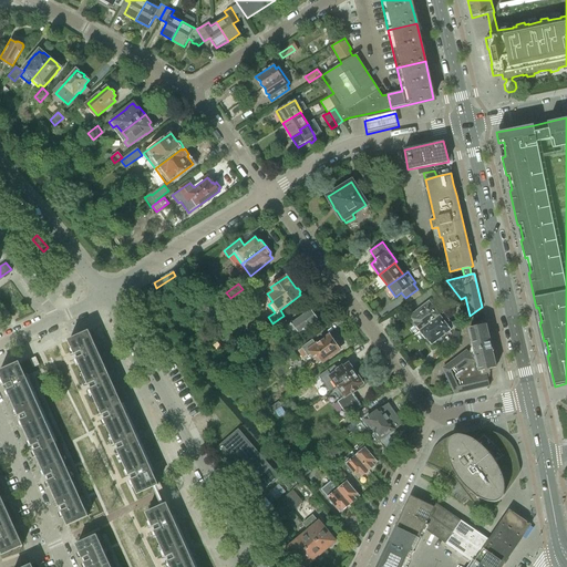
[(255,286),(244,294),(249,301),(260,294),(255,286)]
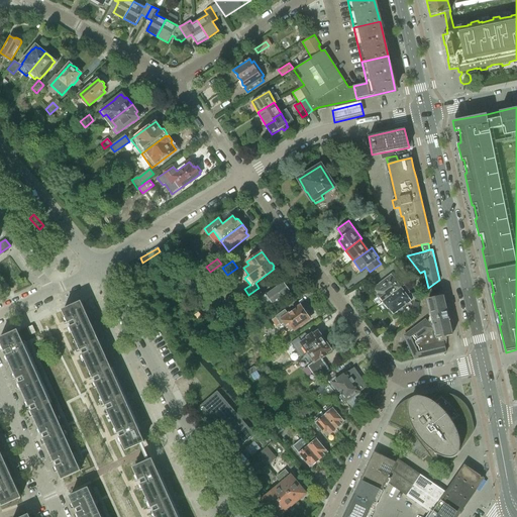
[(378,294),(383,301),(405,285),(399,278),(396,280),(391,274),(373,287),(378,294)]
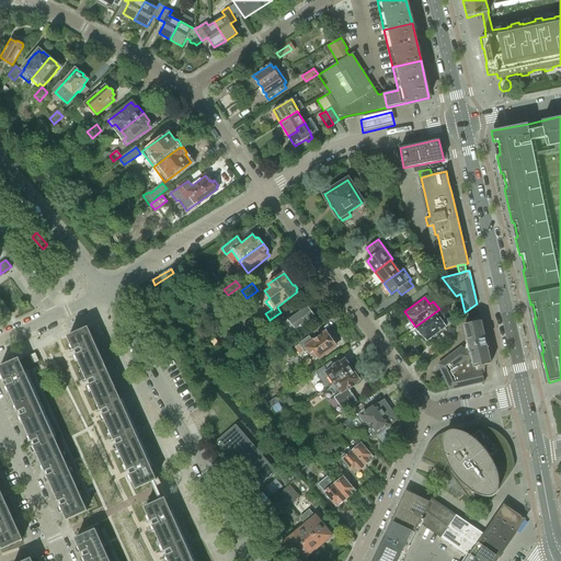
[(283,322),(292,334),(316,317),(315,317),(316,313),(312,309),(310,309),(307,305),(283,322)]
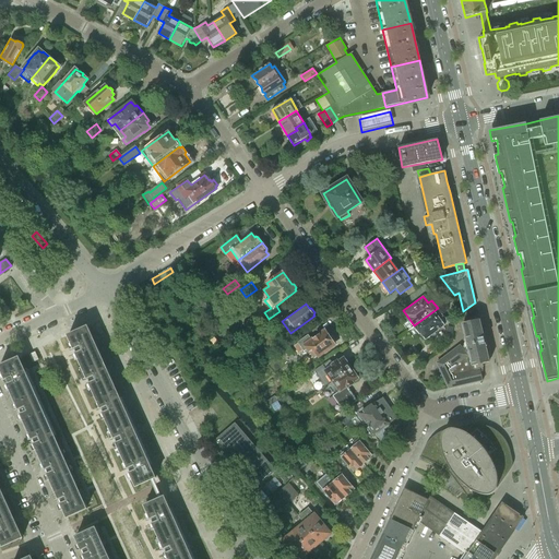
[(438,308),(414,325),(420,334),(420,333),(425,340),(447,323),(448,321),(438,308)]
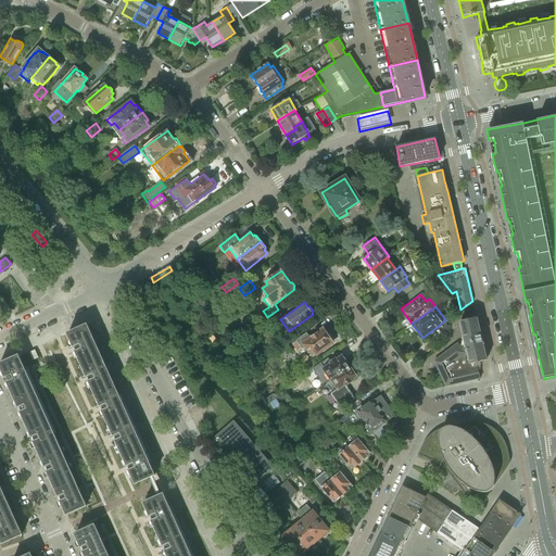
[(279,317),(275,312),(267,317),(272,324),(279,317)]
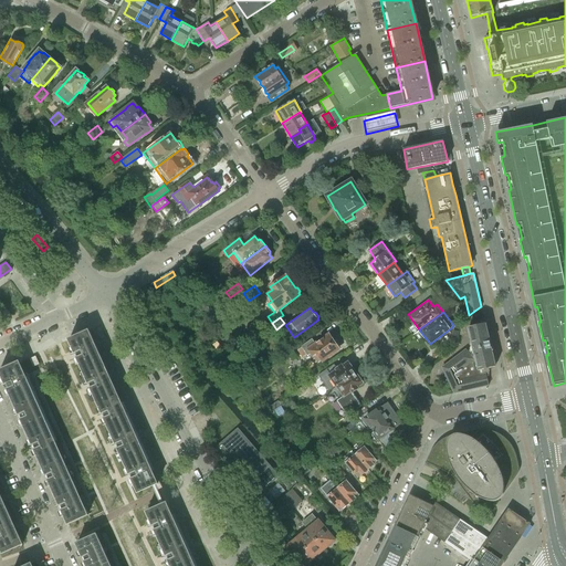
[(469,327),(472,345),(473,348),(472,349),(467,352),(465,349),(442,367),(454,394),(489,385),(486,374),(484,374),(483,374),(483,373),(484,373),(484,371),(483,371),(483,370),(482,370),(483,369),(495,366),(485,323),(469,327)]
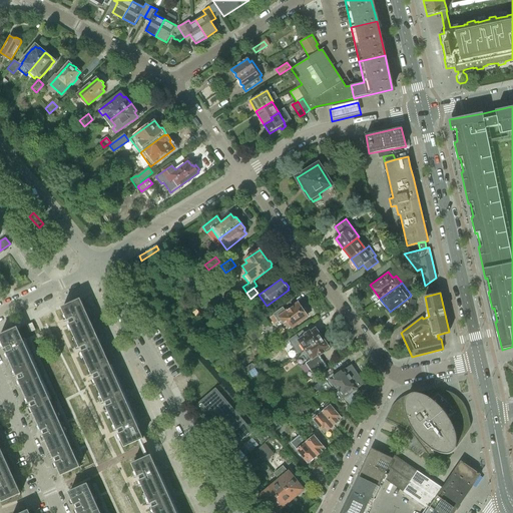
[(62,308),(75,336),(92,328),(80,300),(62,308)]
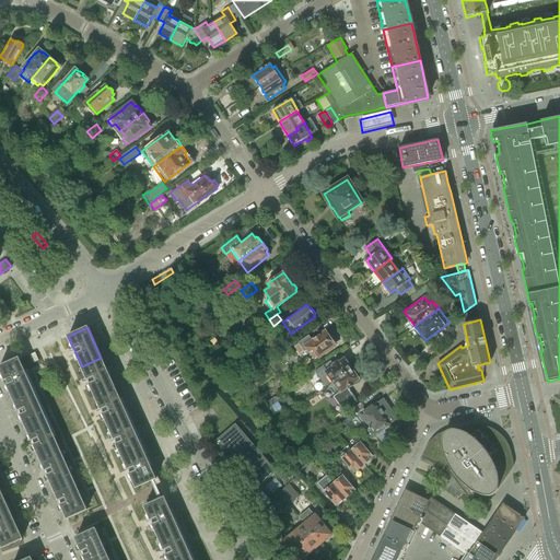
[(308,336),(294,346),(299,353),(306,349),(314,360),(335,345),(334,343),(336,342),(333,337),(330,339),(326,331),(312,341),(308,336)]
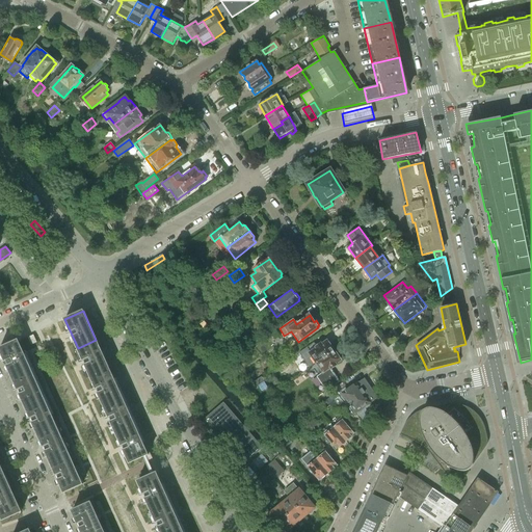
[(28,337),(28,338),(31,345),(36,342),(33,335),(31,336),(28,337)]
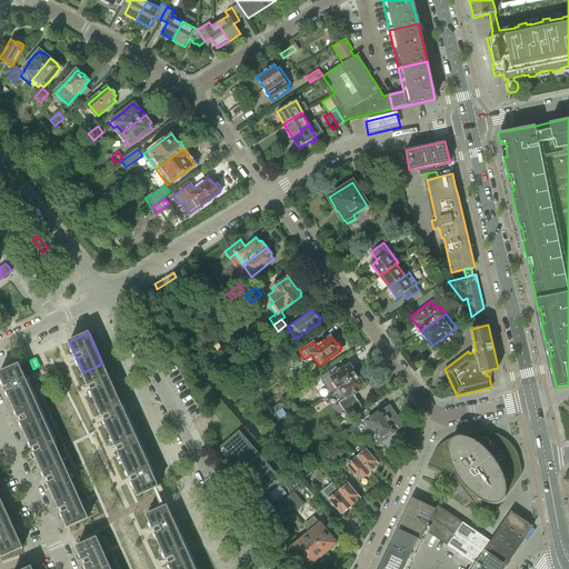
[(0,372),(0,373),(13,403),(32,395),(25,377),(19,363),(0,372)]
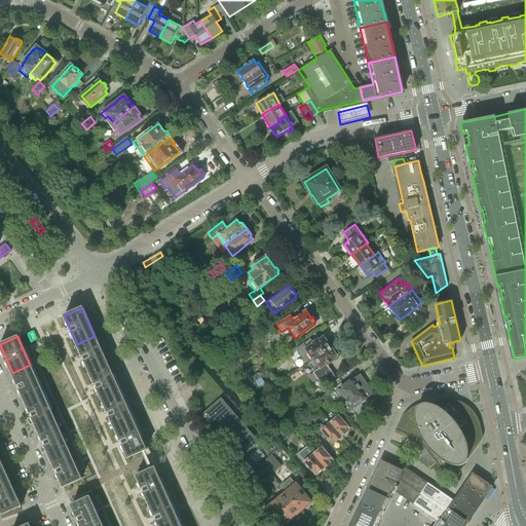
[(108,364),(95,336),(77,344),(89,372),(108,364)]
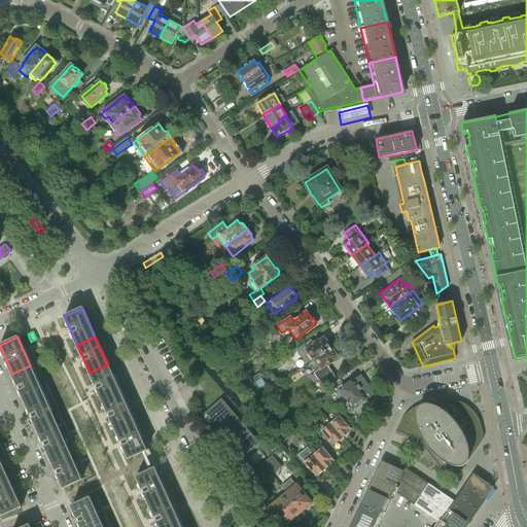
[(306,350),(313,359),(334,345),(329,340),(327,341),(324,337),(319,340),(318,340),(313,343),(309,339),(299,346),(304,351),(306,350)]
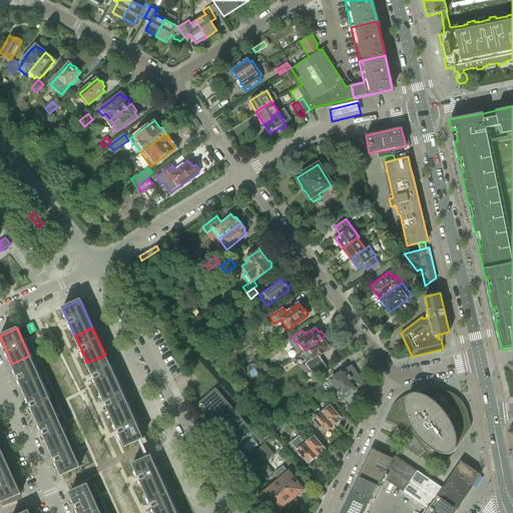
[(328,368),(320,356),(325,352),(325,351),(330,347),(327,344),(328,341),(325,336),(305,350),(311,359),(306,363),(315,377),(328,368)]
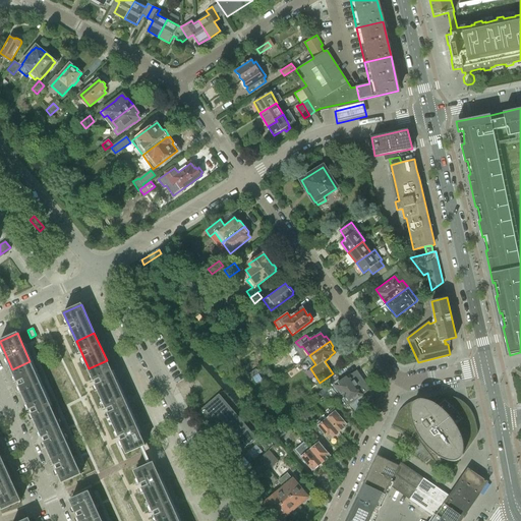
[(107,360),(89,368),(101,396),(119,388),(107,360)]
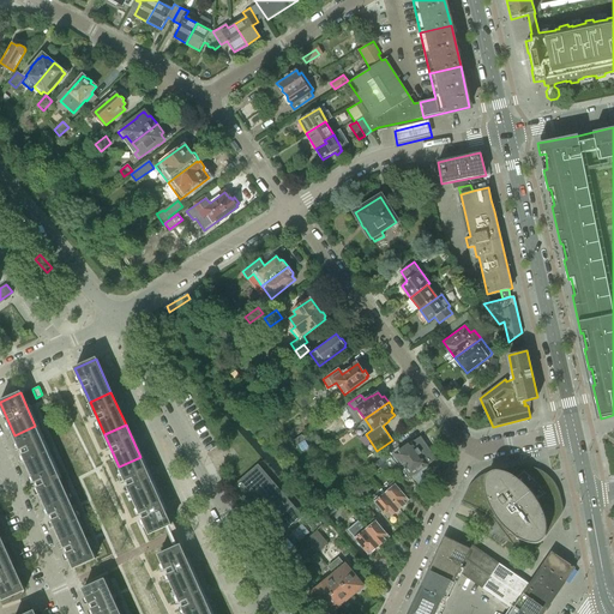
[(35,426),(14,435),(29,468),(50,459),(35,426)]
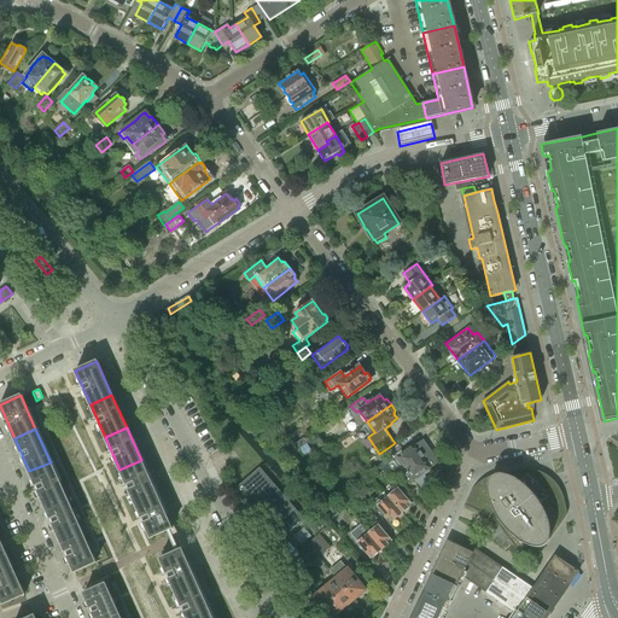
[(303,438),(296,443),(304,454),(310,450),(303,438)]
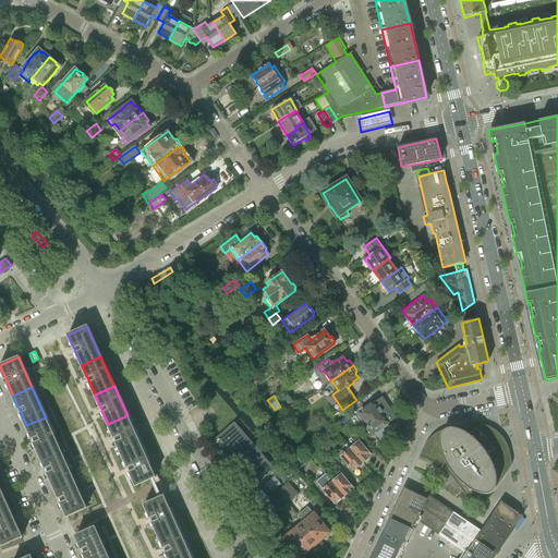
[(383,396),(374,401),(364,408),(362,405),(358,409),(354,404),(350,409),(346,412),(355,425),(359,423),(368,436),(389,422),(392,420),(389,414),(392,412),(383,396)]
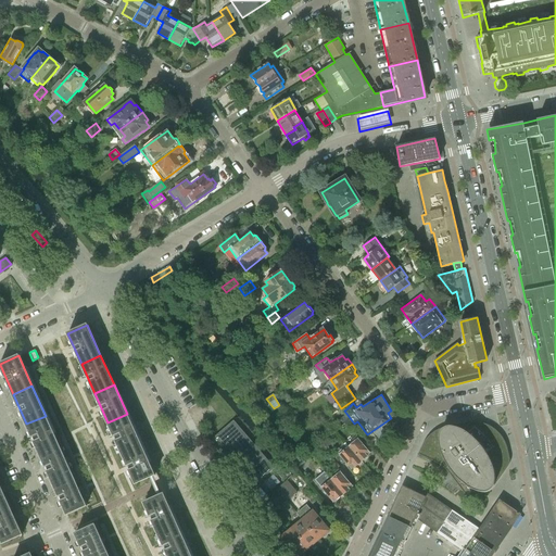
[(214,405),(191,417),(192,419),(193,424),(217,411),(214,405)]
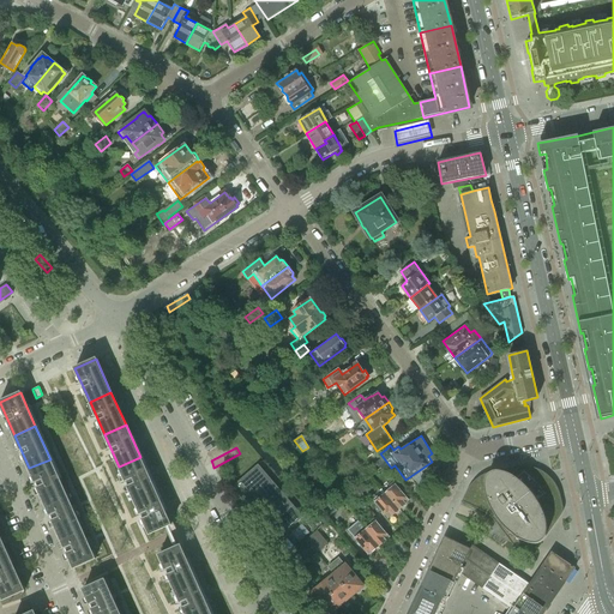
[(155,491),(140,457),(119,467),(134,499),(155,491)]
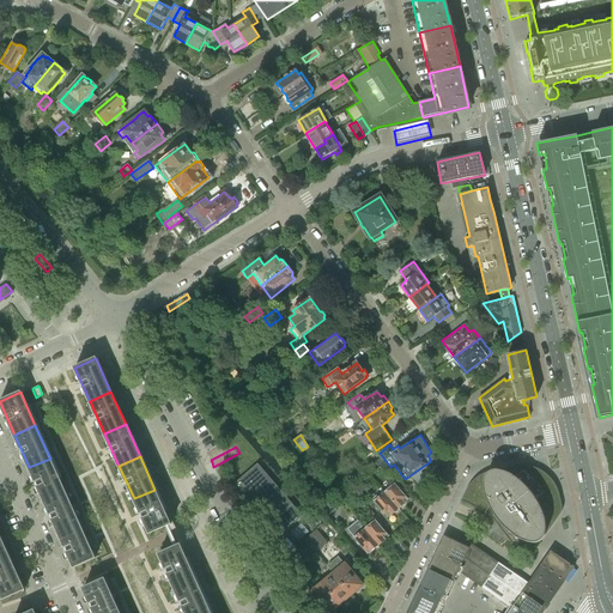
[(50,459),(29,467),(44,501),(65,491),(50,459)]
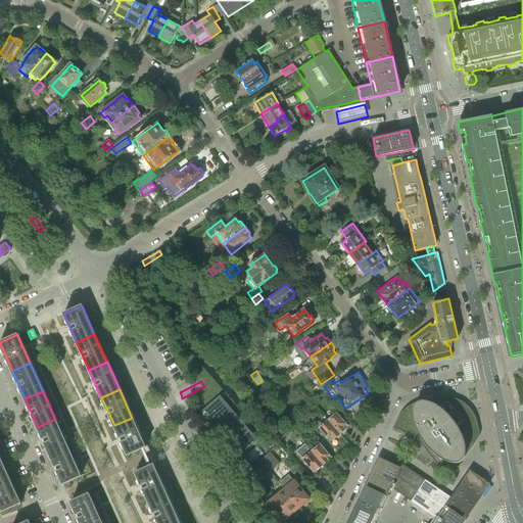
[(334,402),(333,401),(327,394),(324,397),(330,406),(334,402)]
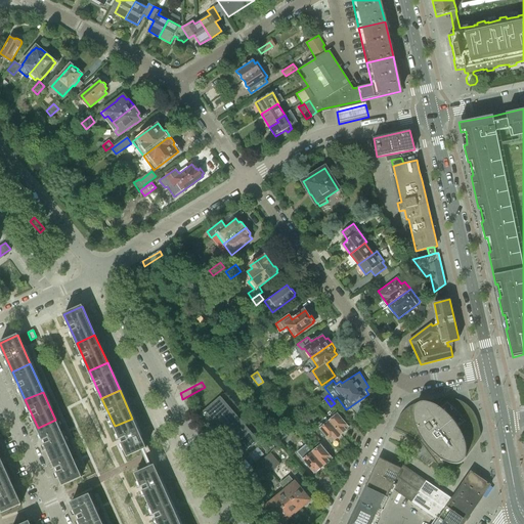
[(259,441),(220,396),(199,415),(208,426),(213,422),(216,426),(211,430),(236,460),(259,441)]
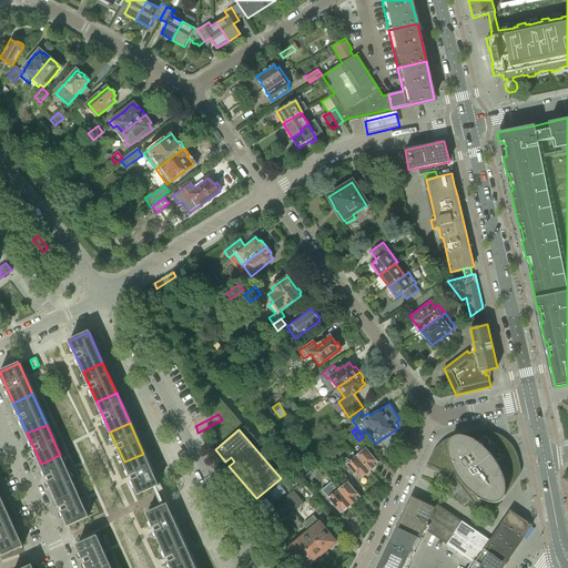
[(518,458),(517,456),(516,454),(515,452),(514,449),(513,447),(511,445),(510,444),(508,442),(507,440),(506,439),(504,437),(500,435),(499,435),(496,434),(477,437),(476,432),(456,436),(454,436),(450,437),(448,438),(446,439),(444,440),(440,443),(439,445),(438,445),(436,447),(434,449),(433,453),(432,455),(427,464),(448,474),(453,469),(463,483),(463,484),(465,486),(467,488),(470,490),(472,492),(469,494),(473,498),(476,496),(478,498),(482,499),(484,500),(485,501),(487,501),(488,501),(490,503),(492,503),(494,503),(497,503),(498,501),(500,501),(500,500),(501,500),(503,499),(516,480),(519,476),(519,475),(519,474),(520,473),(520,472),(520,470),(520,469),(520,468),(518,458)]
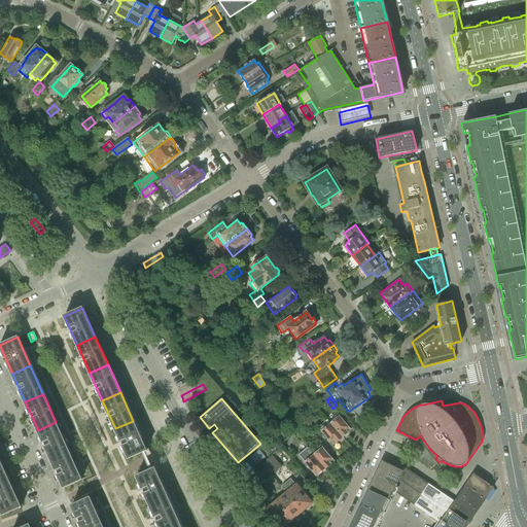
[(308,413),(302,417),(312,430),(313,426),(311,423),(314,421),(308,413)]
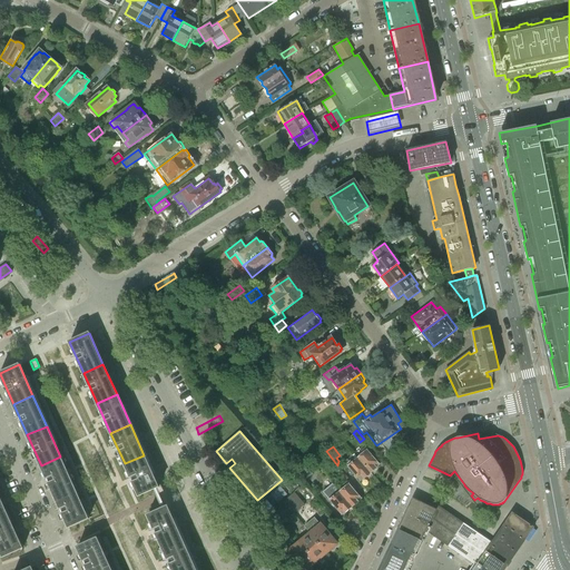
[(362,452),(356,458),(369,472),(379,463),(365,446),(361,451),(362,452)]
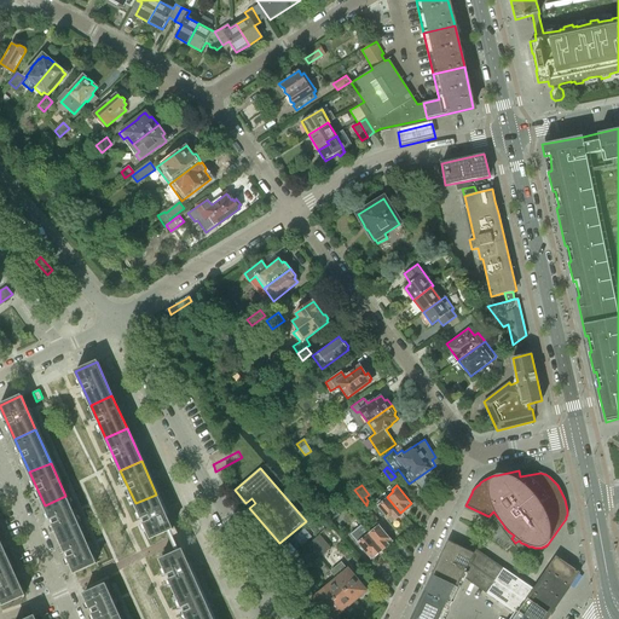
[(366,505),(354,490),(351,493),(358,503),(358,502),(362,505),(366,505)]
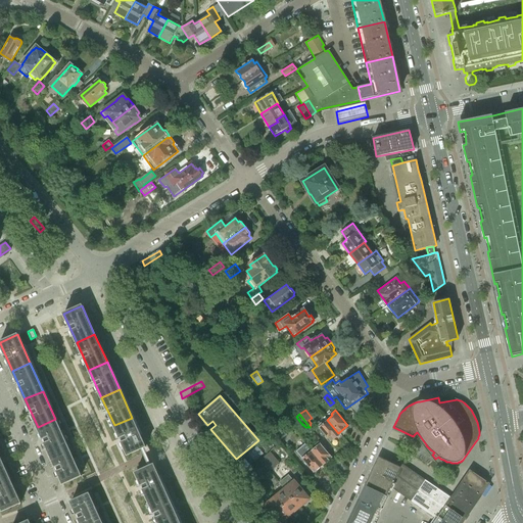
[(145,446),(132,418),(114,425),(128,455),(145,446)]
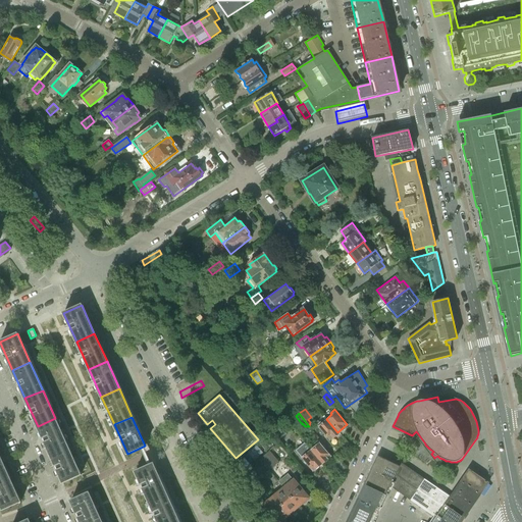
[(55,418),(38,426),(50,454),(67,446),(55,418)]
